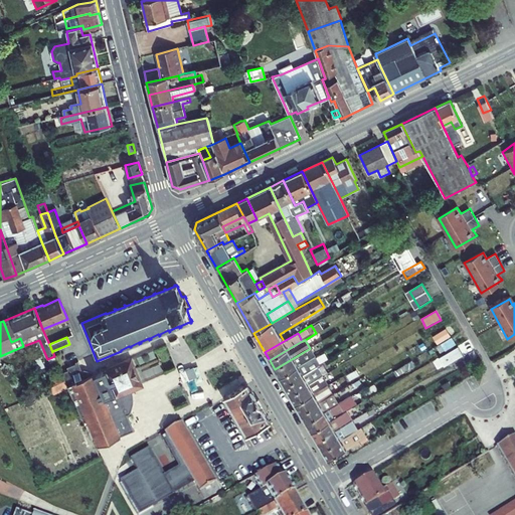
[(307,350),(275,369),(280,377),(312,358),(315,357),(310,348),(307,350)]
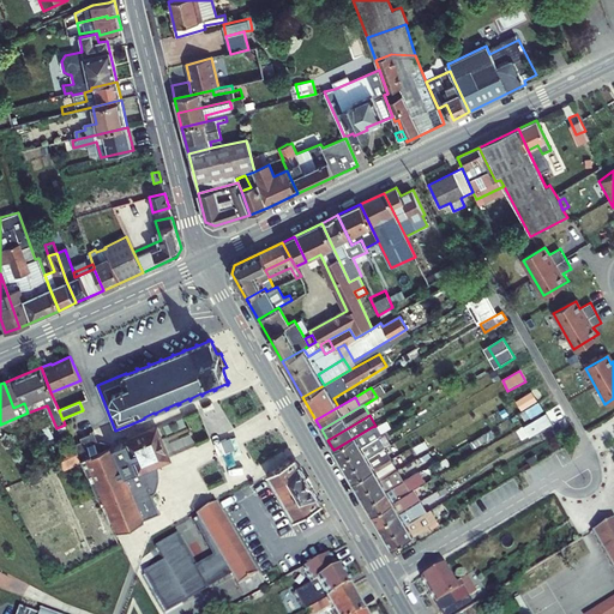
[(375,426),(372,427),(333,450),(339,459),(378,438),(381,435),(375,426)]
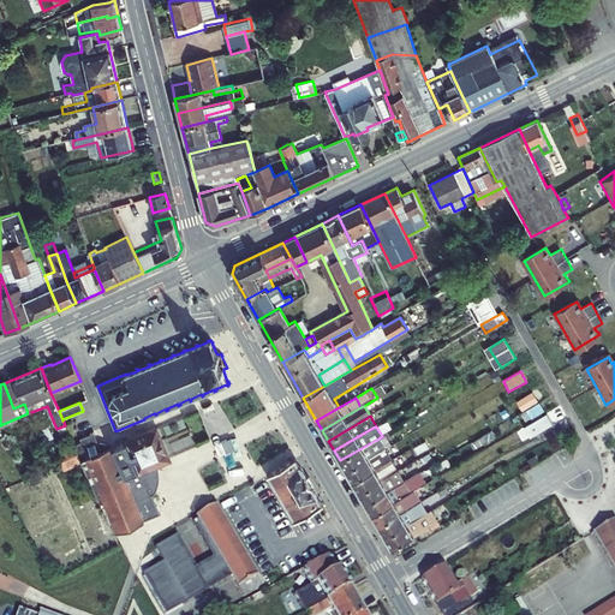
[(157,464),(169,458),(156,428),(119,445),(150,518),(160,514),(153,495),(155,494),(157,490),(159,485),(160,482),(160,477),(160,472),(159,467),(157,464)]
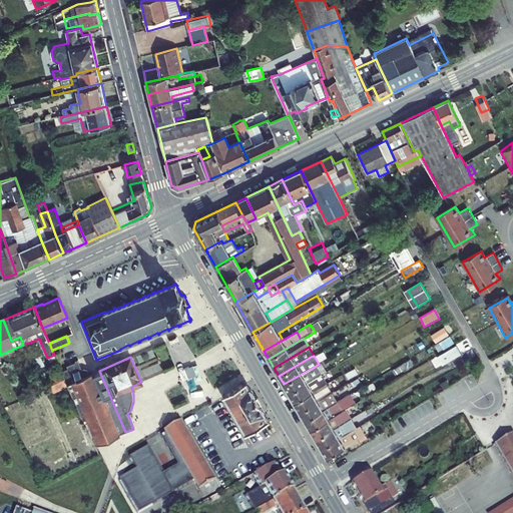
[(125,432),(99,371),(92,374),(91,371),(84,368),(82,369),(78,360),(75,361),(76,362),(67,366),(68,369),(62,372),(68,385),(67,385),(85,424),(88,422),(98,446),(120,436),(120,435),(125,432)]
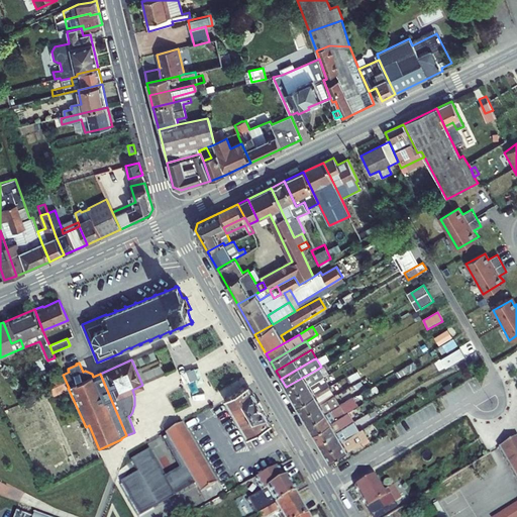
[(291,397),(324,378),(318,369),(286,387),(291,397)]
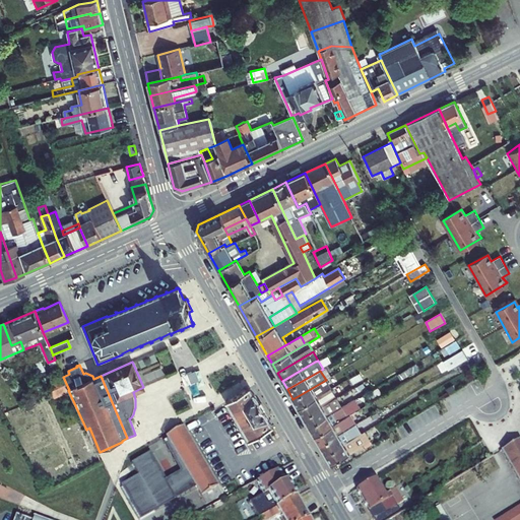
[(69,390),(63,377),(48,384),(54,397),(68,390),(69,390)]
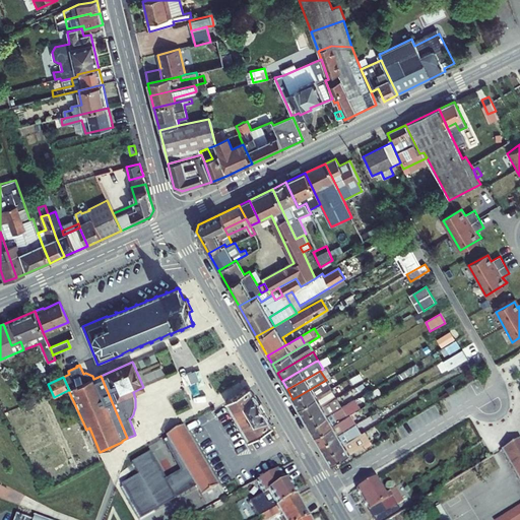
[(298,408),(331,389),(326,380),(293,399),(298,408)]
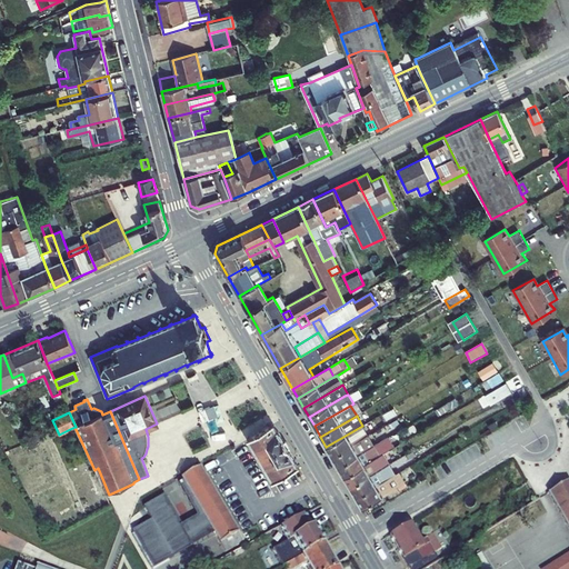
[(252,447),(273,481),(299,467),(273,423),(248,440),(252,447)]
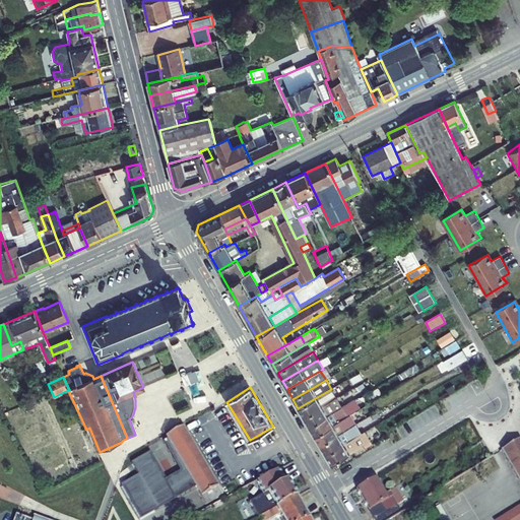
[(331,389),(298,408),(304,417),(336,398),(331,389)]
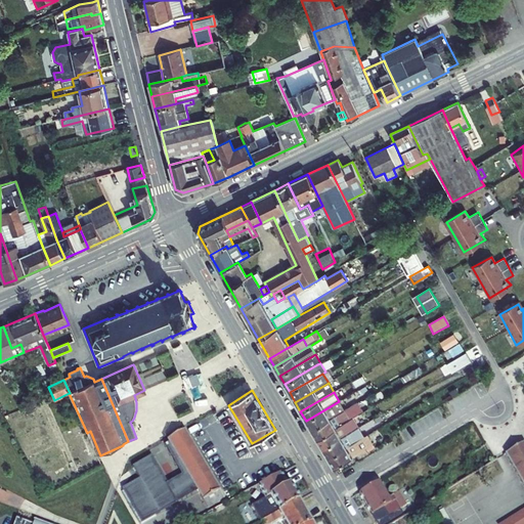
[(311,430),(345,410),(339,401),(306,421),(311,430)]
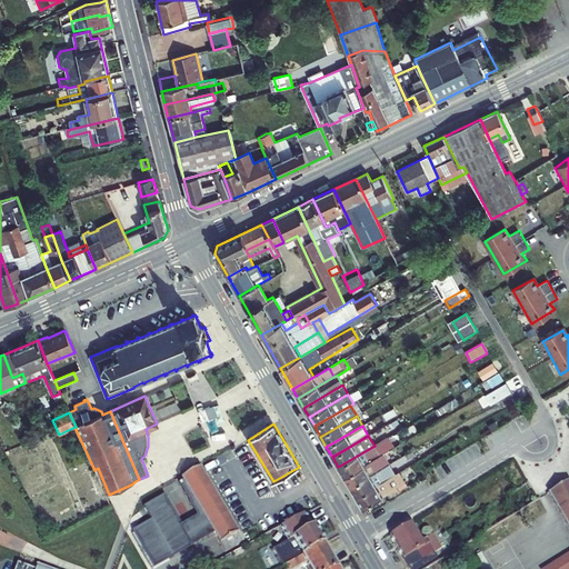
[(345,477),(380,456),(375,446),(338,467),(345,477)]
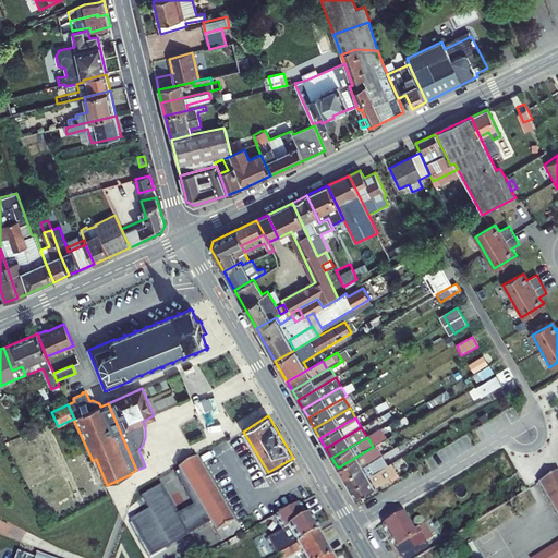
[(343,478),(378,458),(373,447),(338,468),(343,478)]
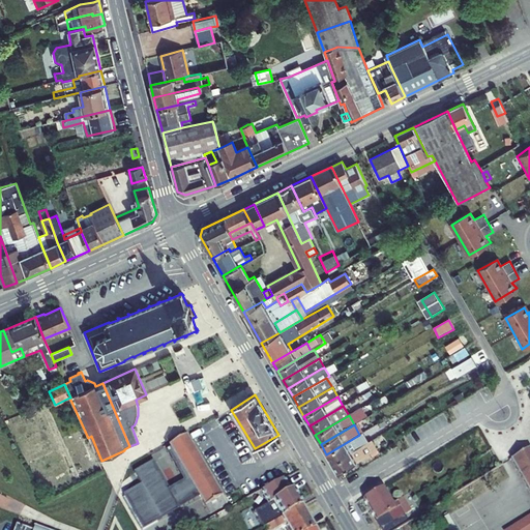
[(331,464),(369,442),(363,433),(359,435),(326,454),(331,464)]
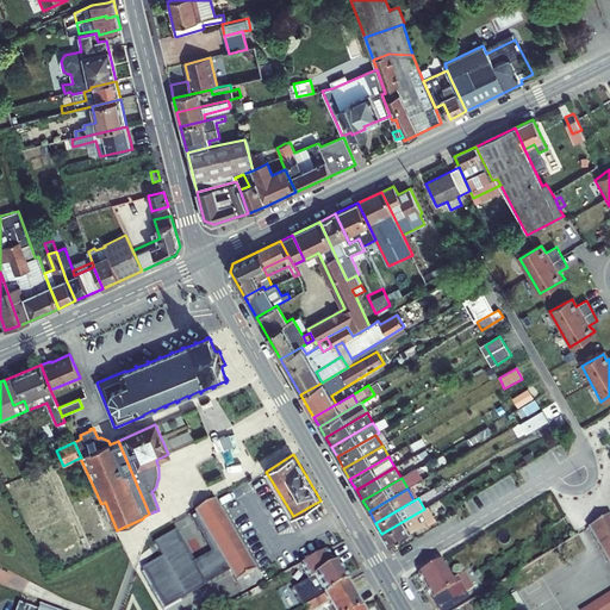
[(262,580),(215,502),(195,514),(242,592),(262,580)]
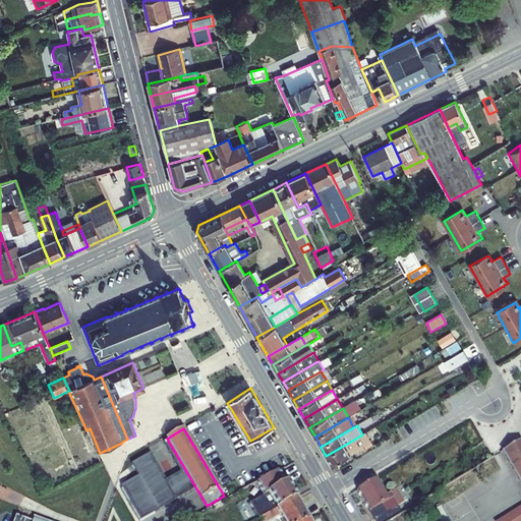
[(362,435),(326,456),(332,465),(371,442),(365,432),(362,435)]
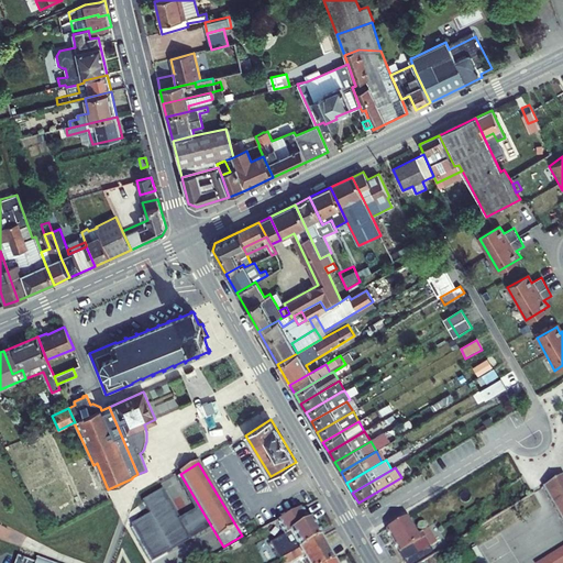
[(562,523),(562,476),(550,484),(542,488),(562,523)]
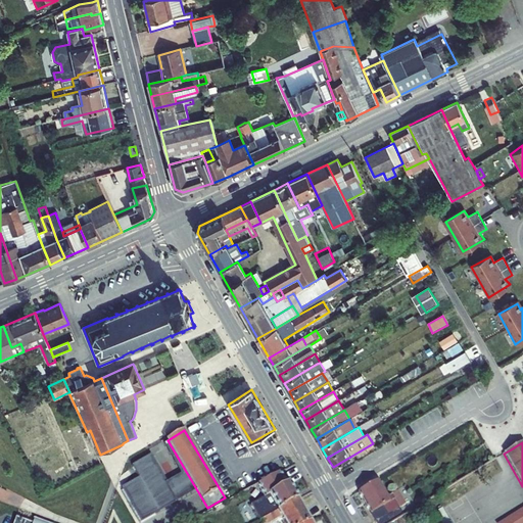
[(140,522),(141,522),(159,513),(156,507),(175,497),(151,456),(132,467),(139,479),(122,488),(140,522)]
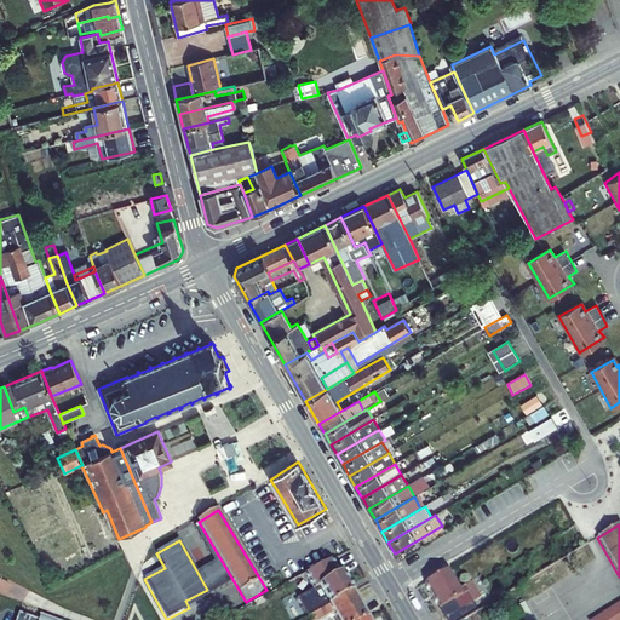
[(310,618),(352,593),(342,574),(340,575),(332,561),(300,578),(311,597),(299,603),(308,619),(310,618)]
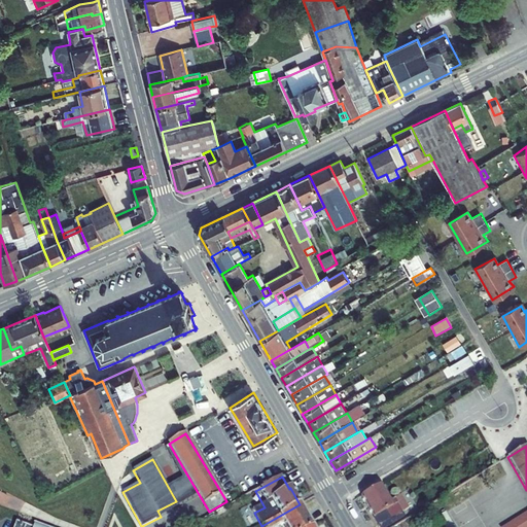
[(401,513),(409,508),(400,495),(390,501),(381,485),(361,496),(378,526),(393,526),(406,520),(401,513)]
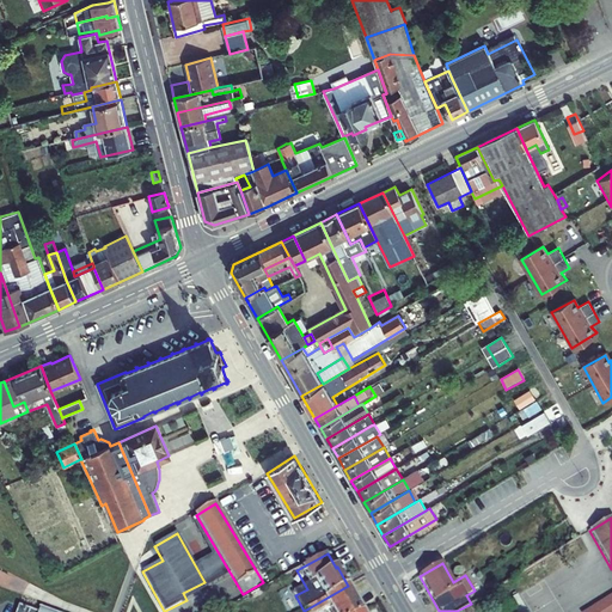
[(319,611),(329,607),(331,611),(361,611),(363,611),(348,586),(306,610),(306,611),(319,611)]
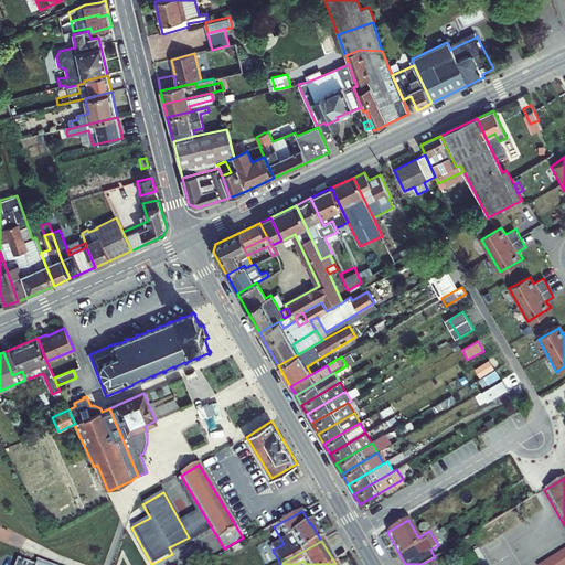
[(486,564),(477,548),(467,555),(472,564),(486,564)]
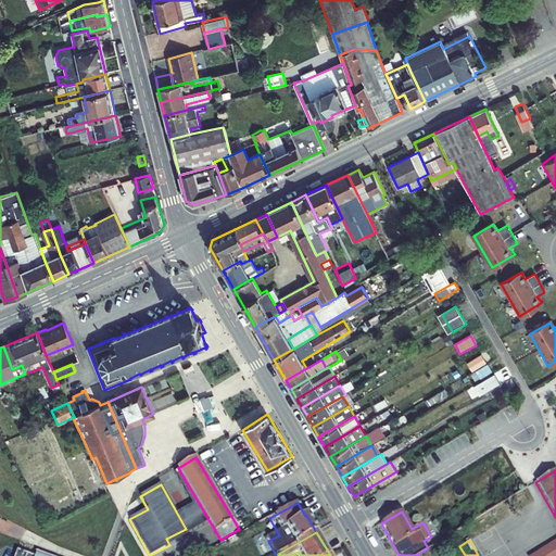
[(548,555),(555,552),(555,541),(531,555),(548,555)]
